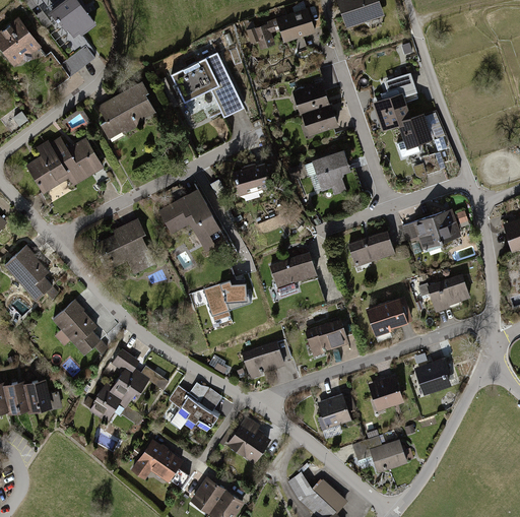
[(64,0),(50,12),(74,44),(98,25),(76,0),(64,0)]
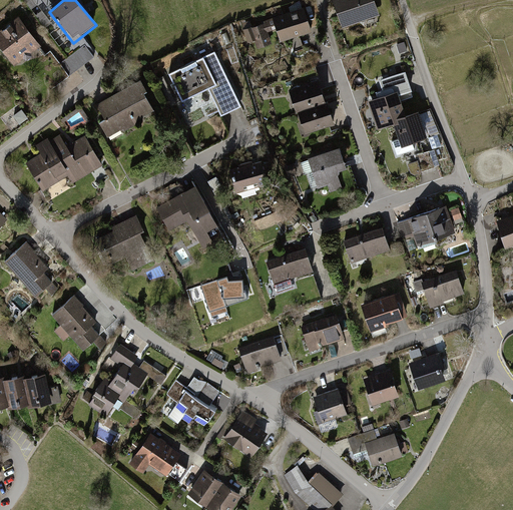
[(331,0),(340,26),(366,18),(377,15),(373,0),(331,0)]
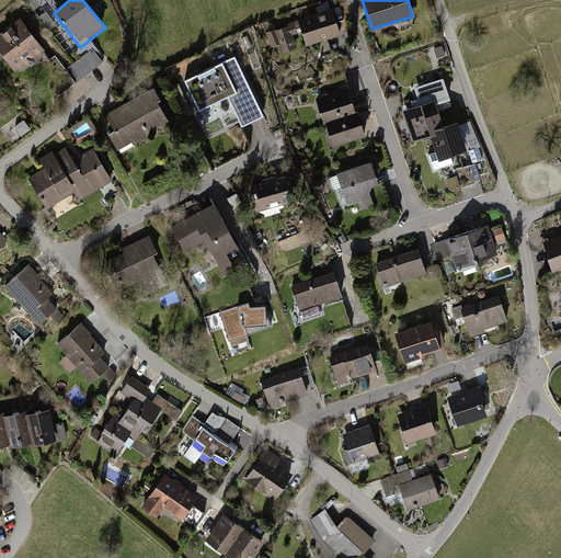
[(331,8),(297,19),(306,45),(340,35),(331,8)]
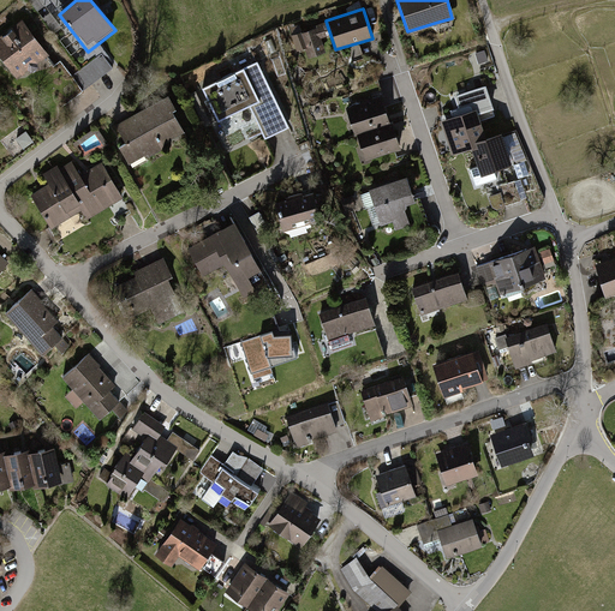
[(23,27),(0,42),(0,59),(15,79),(46,58),(23,27)]
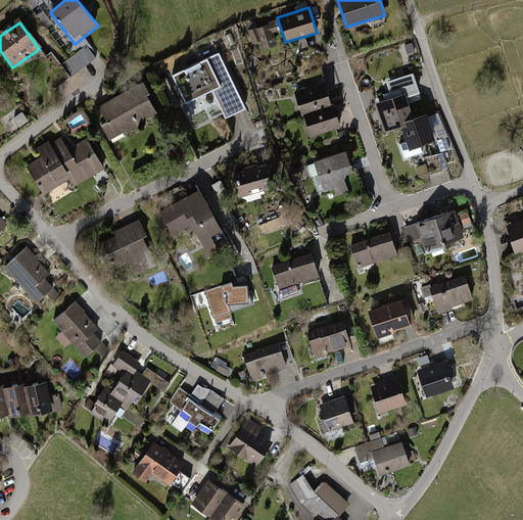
[(275,42),(270,22),(252,28),(258,47),(275,42)]
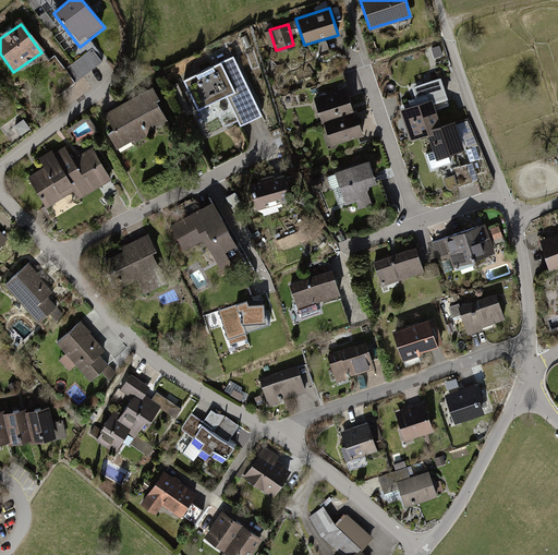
[(434,53),(443,52),(441,44),(433,45),(434,53)]
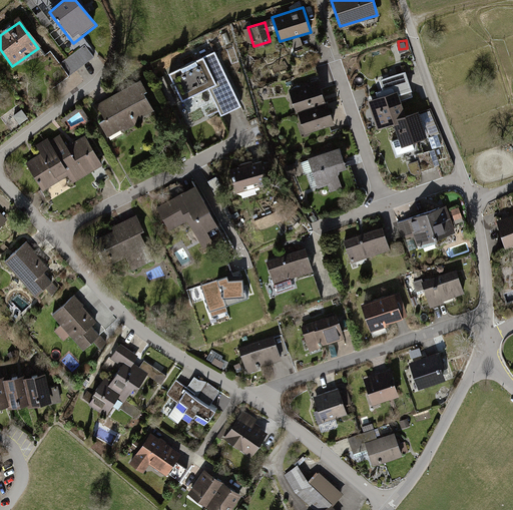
[(83,46),(68,58),(77,69),(92,57),(83,46)]
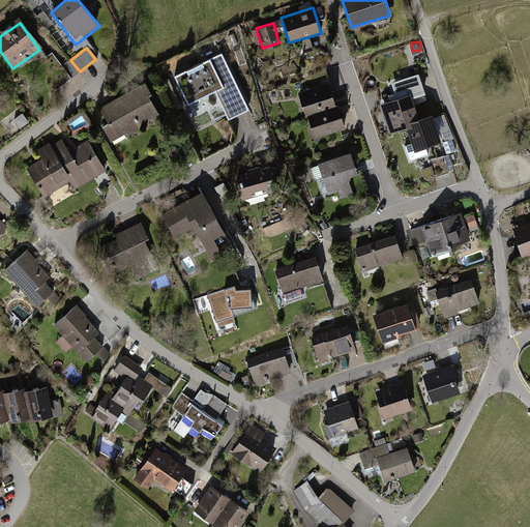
[(248,106),(221,50),(172,74),(186,103),(214,89),(228,116),(248,106)]
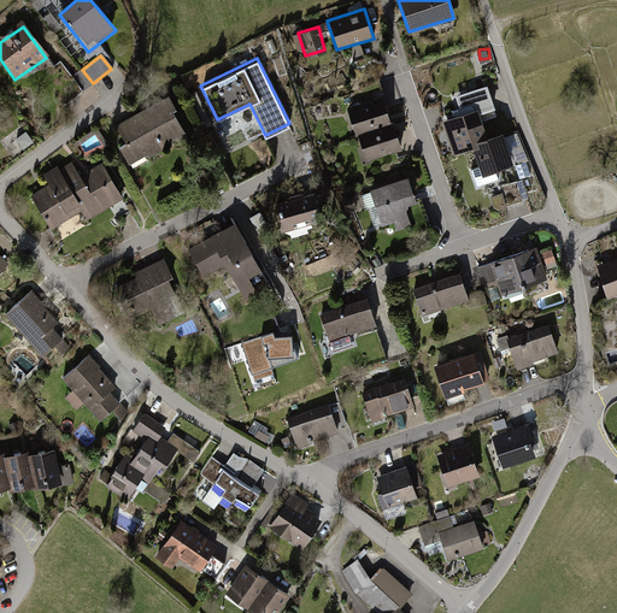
[(356,136),(392,123),(382,95),(346,107),(356,136)]
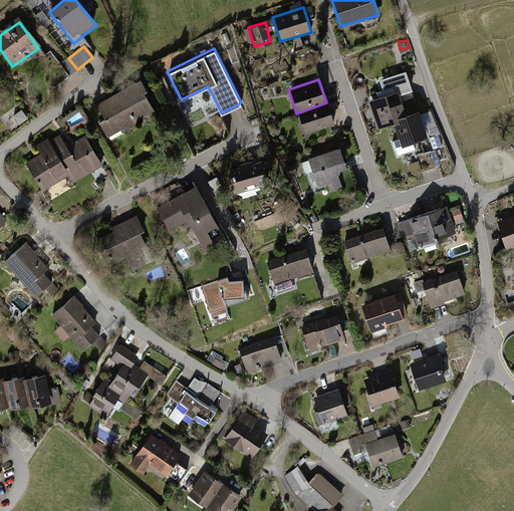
[(141,81),(96,105),(104,118),(97,122),(106,139),(154,113),(143,94),(147,92),(141,81)]
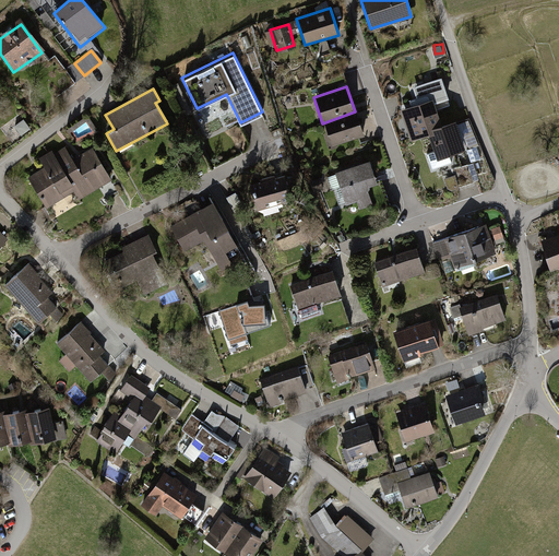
[(432,101),(401,109),(409,141),(431,135),(430,132),(441,129),(432,101)]
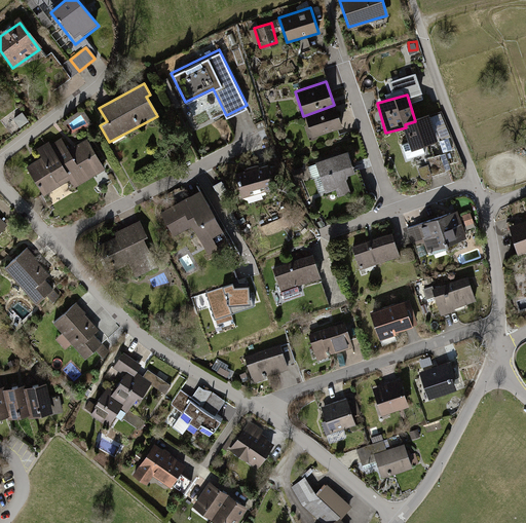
[(311,140),(342,128),(334,105),(303,116),(311,140)]
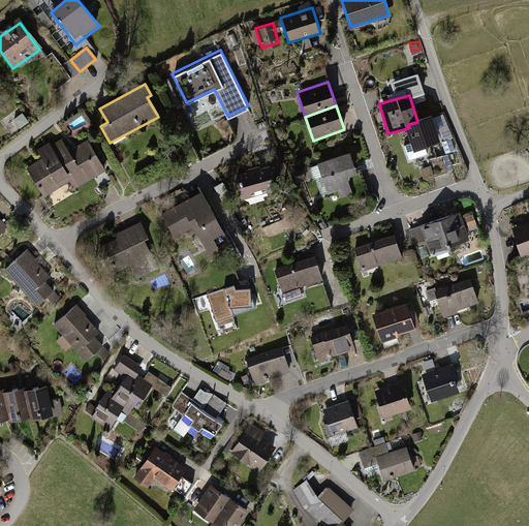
[(20,109),(0,122),(0,123),(10,137),(30,123),(20,109)]
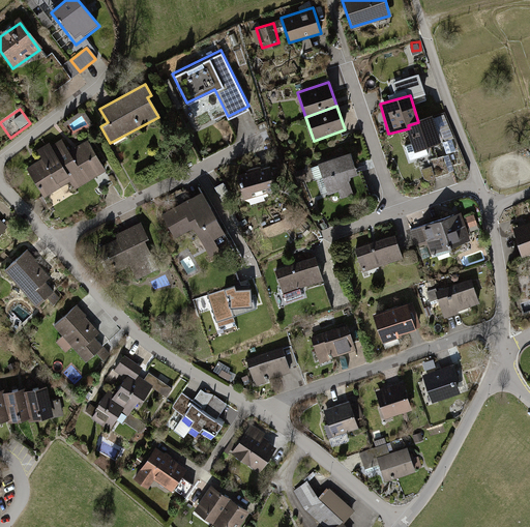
[(406,129),(411,143),(403,146),(406,156),(441,144),(432,117),(418,122),(408,125),(410,128),(406,129)]
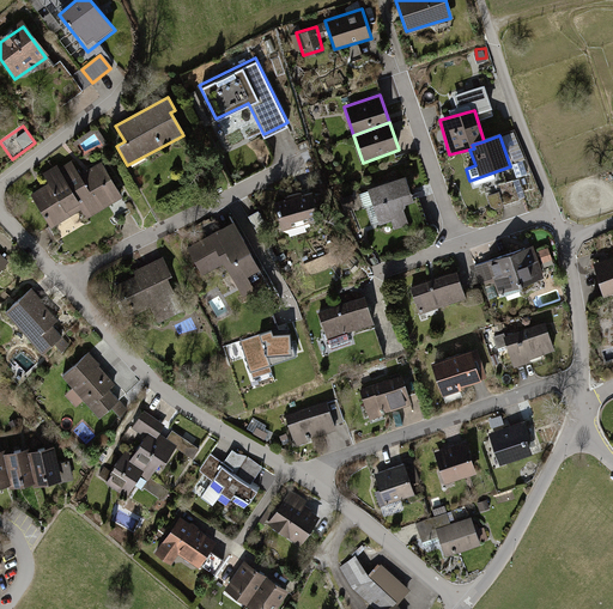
[(121,199),(99,163),(79,175),(71,163),(58,170),(82,212),(86,219),(121,199)]
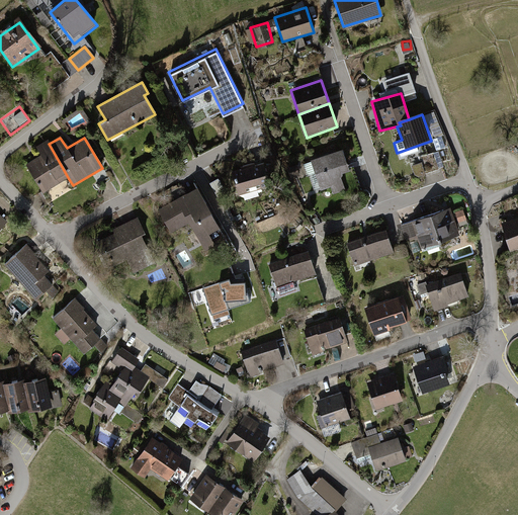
[(69,179),(49,144),(47,141),(34,148),(39,156),(24,164),(42,194),(69,179)]
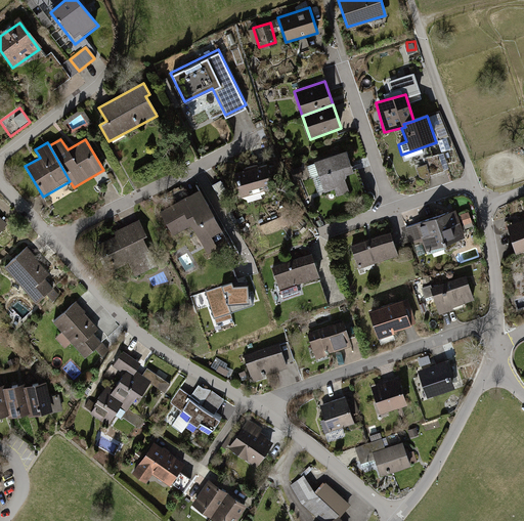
[(347,153),(314,162),(322,188),(332,185),(336,198),(350,193),(345,177),(353,175),(347,153)]
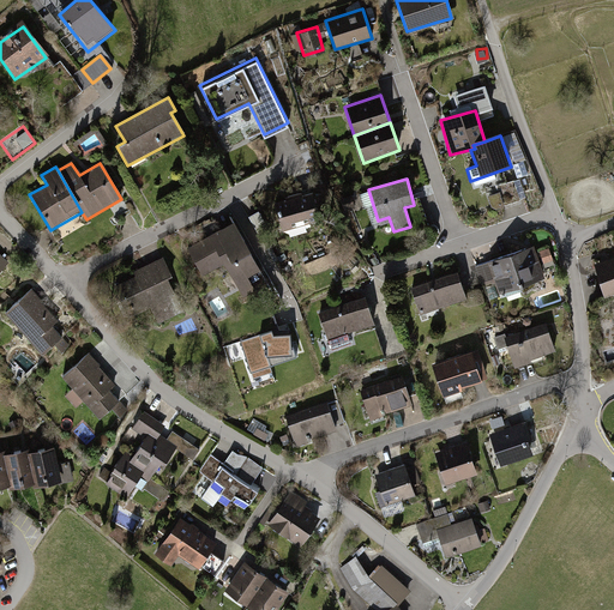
[(312,198),(276,205),(281,228),(317,219),(312,198)]
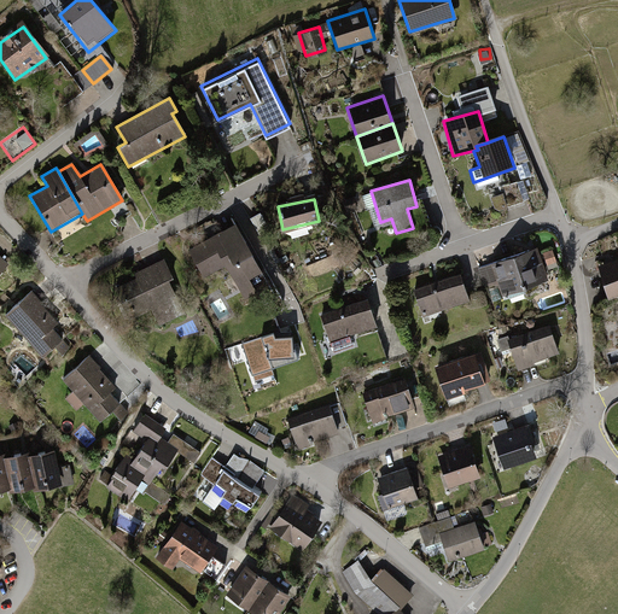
[(235,227),(186,250),(200,279),(227,267),(242,299),(255,293),(249,279),(258,274),(235,227)]
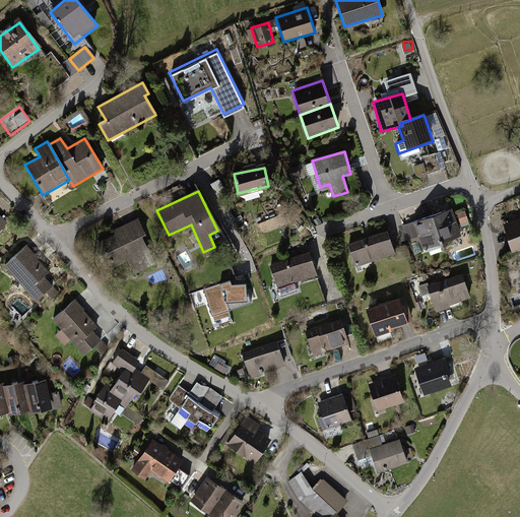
[(462,219),(468,217),(466,208),(459,210),(462,219)]
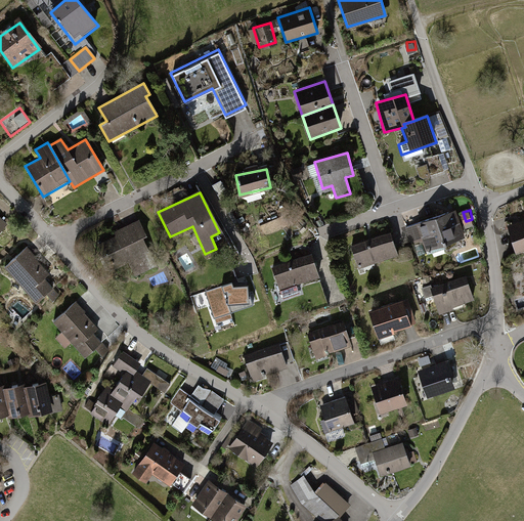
[(456,211),(417,223),(426,250),(465,236),(456,211)]
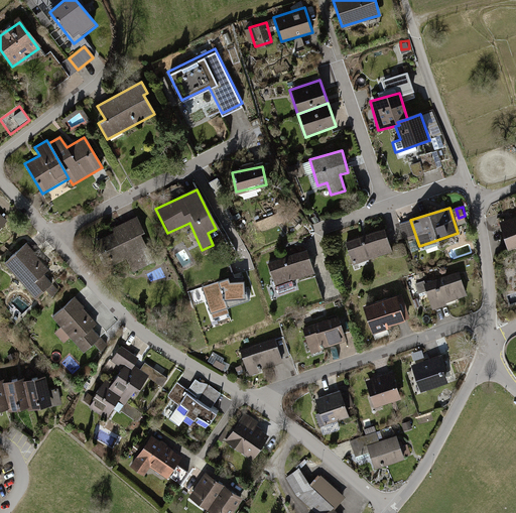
[(515,215),(499,221),(508,249),(514,247),(515,246),(515,215)]
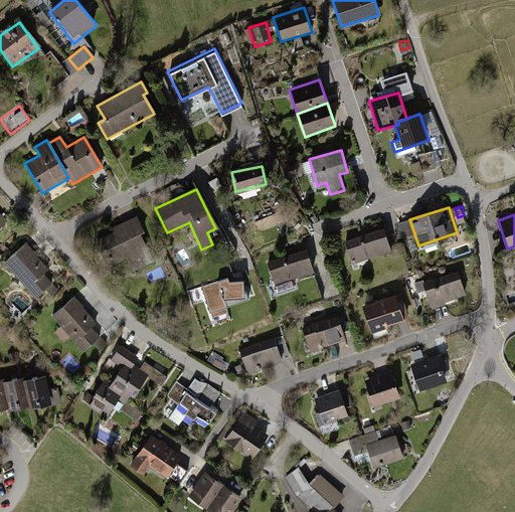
[(139,218),(98,237),(110,265),(147,247),(141,235),(145,232),(139,218)]
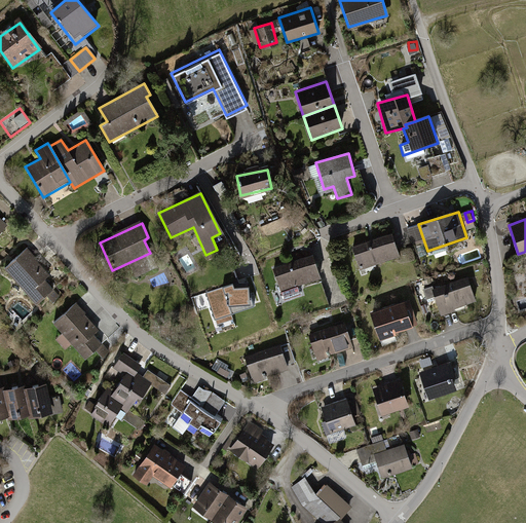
[(390,233),(350,246),(358,269),(398,257),(390,233)]
